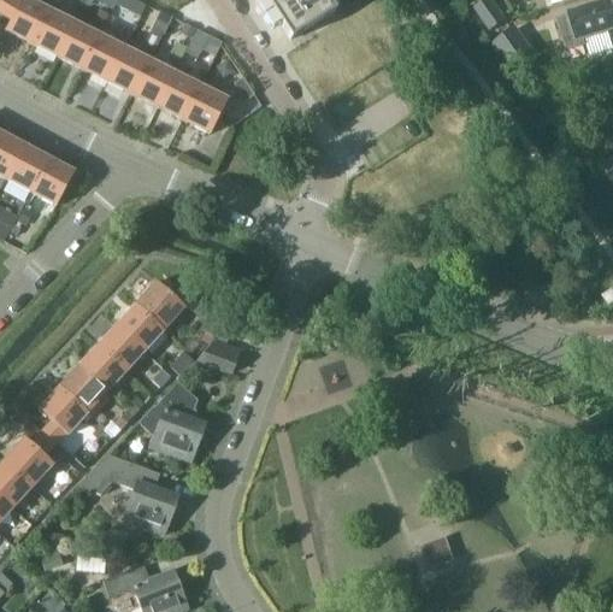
[(34,40),(51,5),(40,0),(4,0),(0,6),(13,16),(9,27),(34,40)]
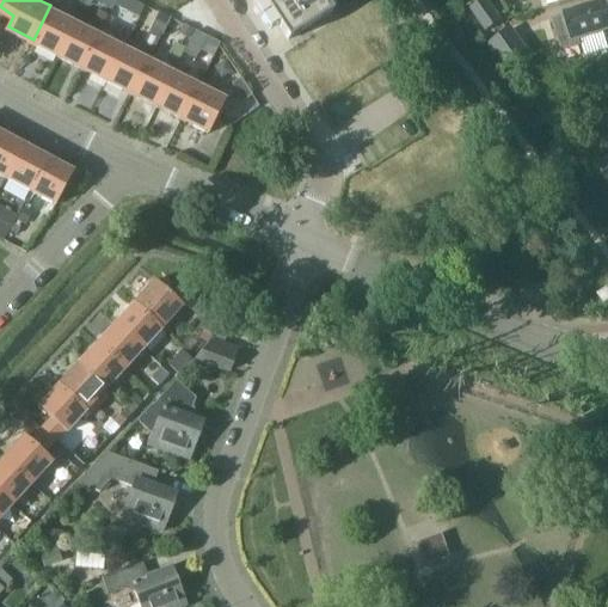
[(148,1),(146,0),(117,0),(117,1),(142,14),(148,1)]
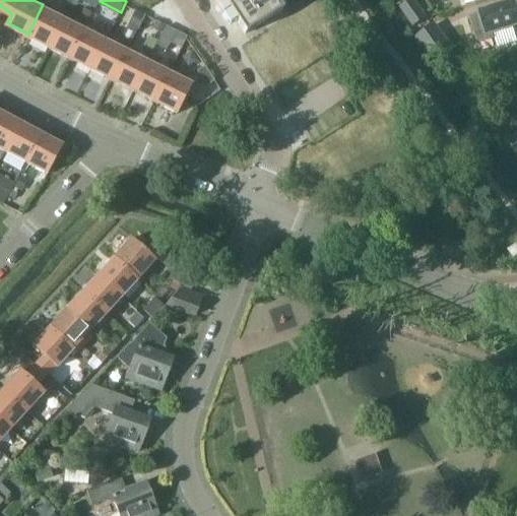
[(229,0),(248,30),(257,24),(266,19),(284,7),(281,2),(280,0),(229,0)]
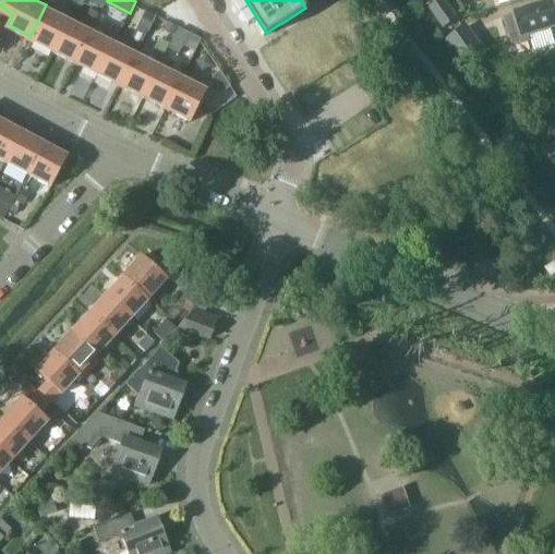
[(446,23),(460,13),(451,0),(442,0),(434,5),(446,23)]
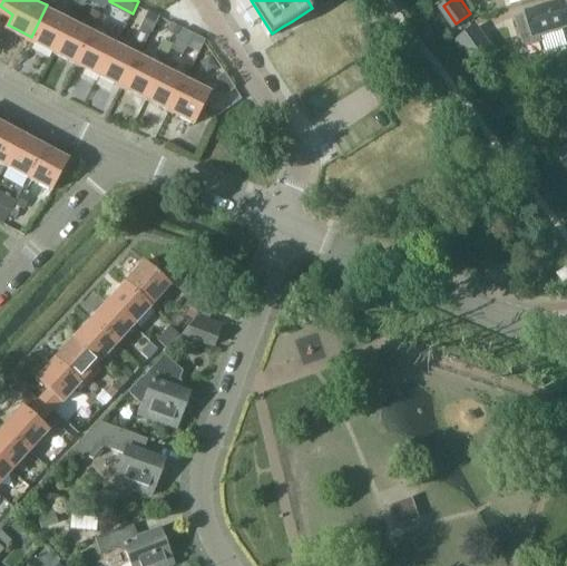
[(554,35),(551,29),(566,25),(566,0),(555,0),(516,11),(526,44),(554,35)]
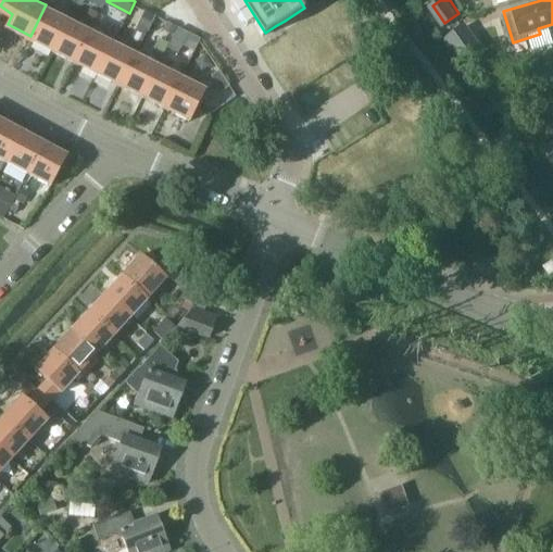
[(54,48),(68,16),(46,4),(30,36),(54,48)]
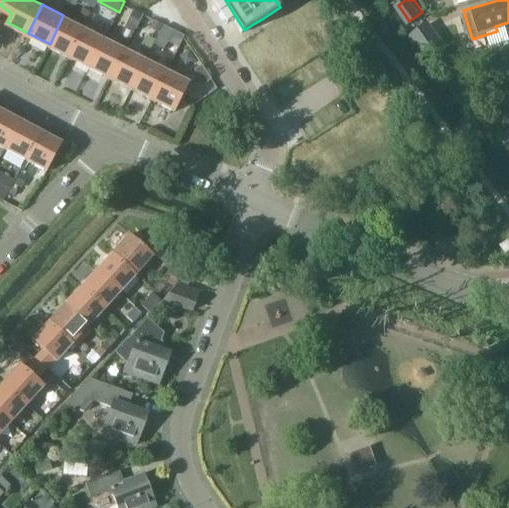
[(137,7),(129,23),(138,27),(146,11),(137,7)]
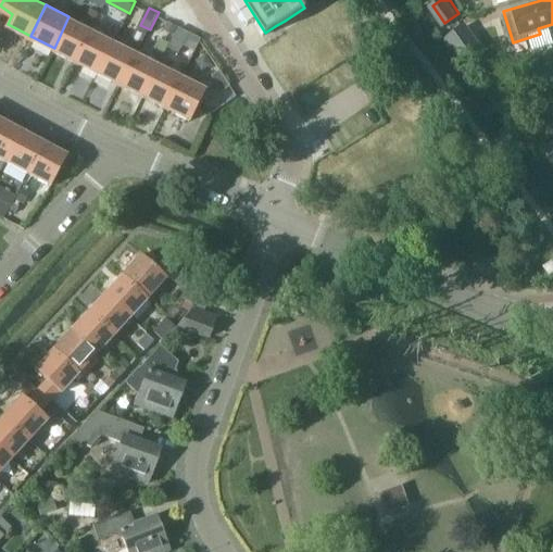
[(68,16),(54,48),(77,59),(92,28),(68,16)]
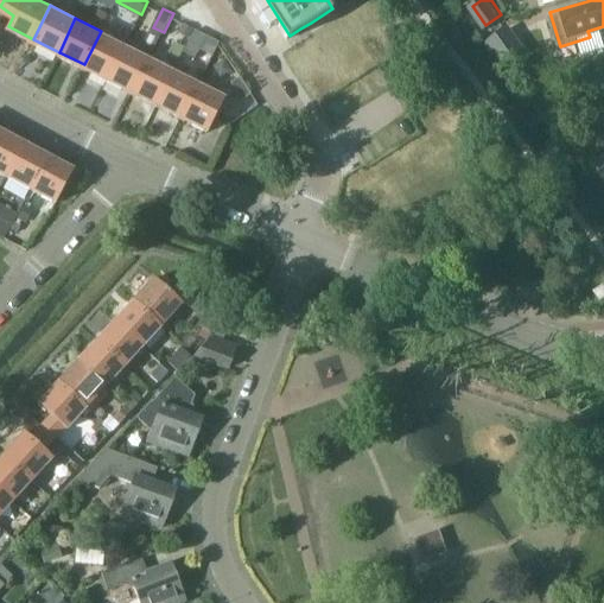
[(182,52),(196,25),(183,19),(170,46),(182,52)]
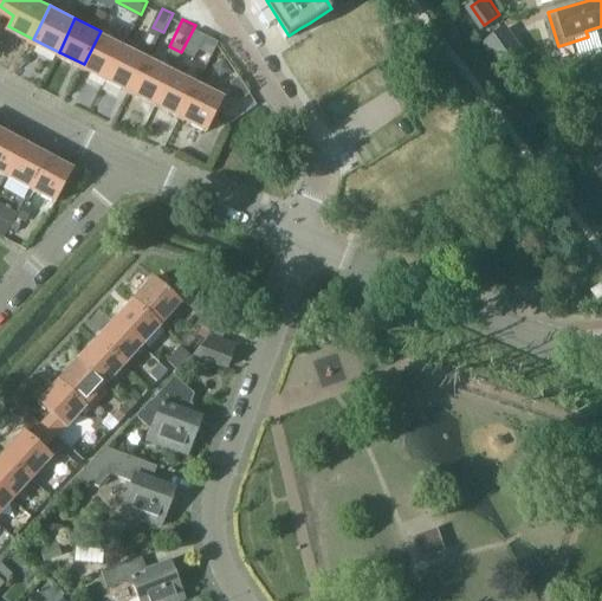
[(195,25),(181,52),(194,58),(208,31),(195,25)]
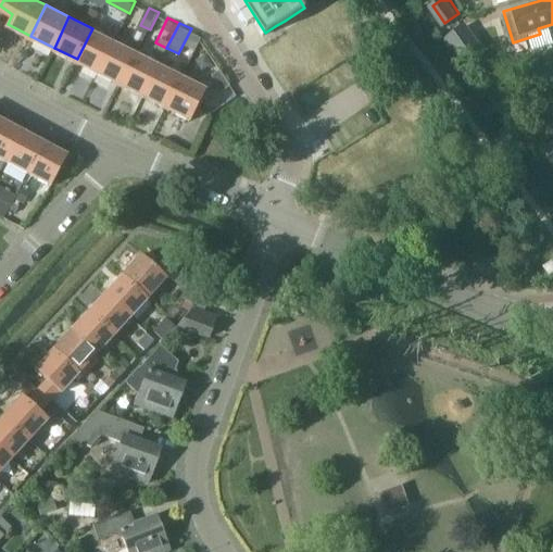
[(479,46),(465,24),(447,36),(462,58),(479,46)]
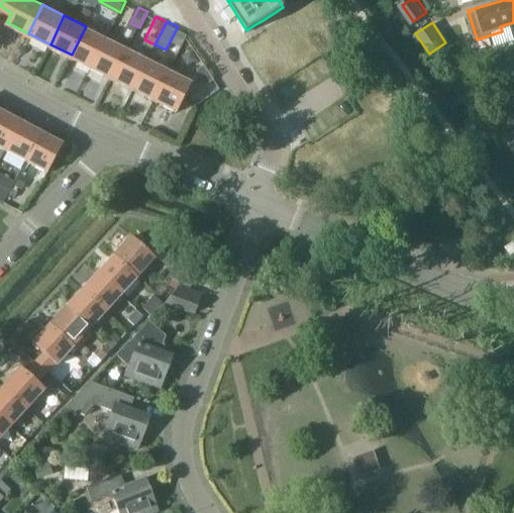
[(86,26),(72,55),(93,66),(107,36),(86,26)]
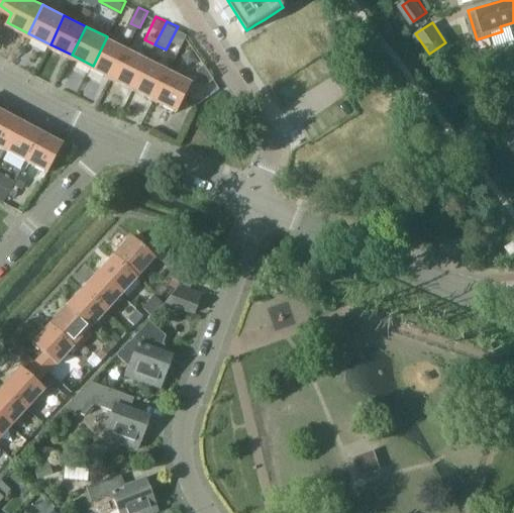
[(107,36),(93,66),(114,76),(128,47),(107,36)]
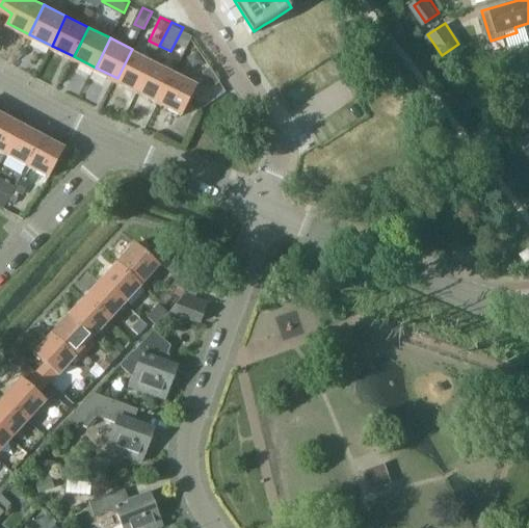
[(132,49),(117,78),(139,89),(154,59),(132,49)]
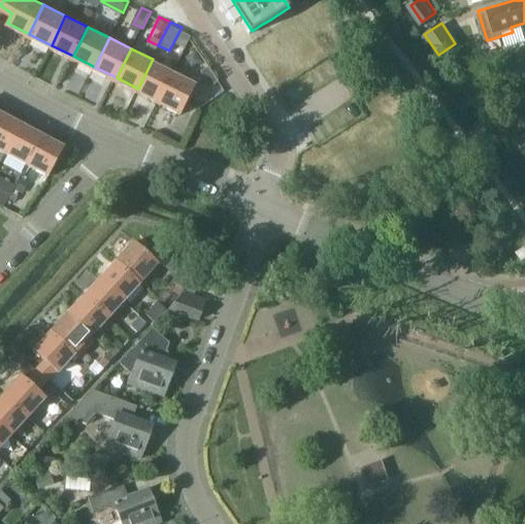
[(153,59),(138,89),(160,99),(174,70),(153,59)]
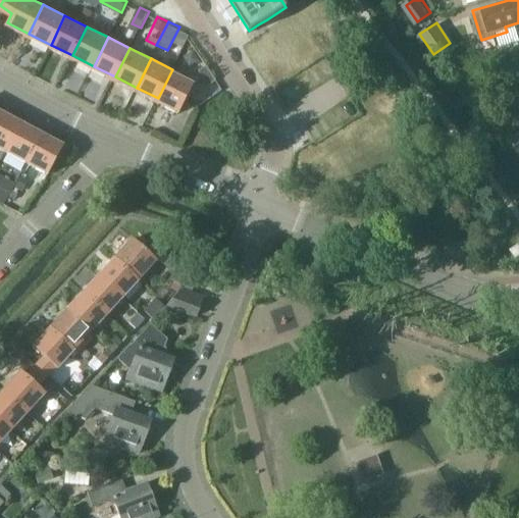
[(201,66),(210,80),(216,74),(207,62),(201,66)]
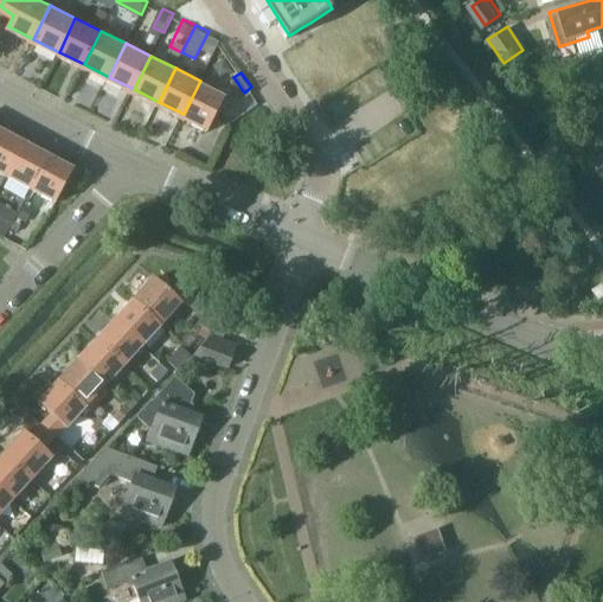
[(200,81),(184,114),(209,126),(225,94),(200,81)]
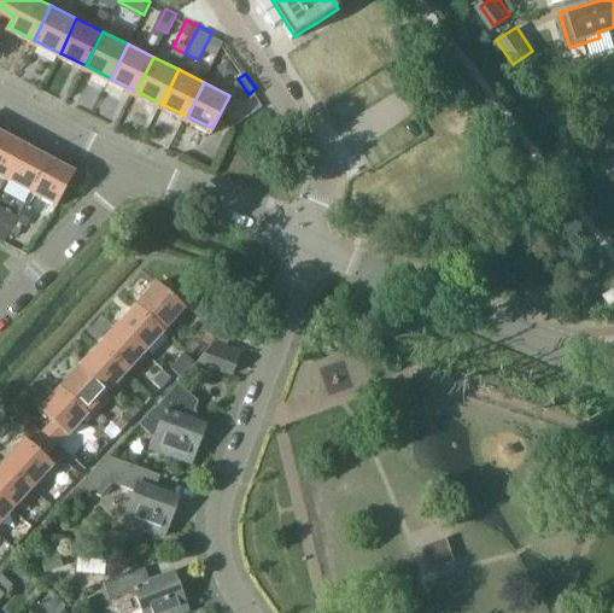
[(3,129),(0,133),(0,170),(9,176),(27,142),(3,129)]
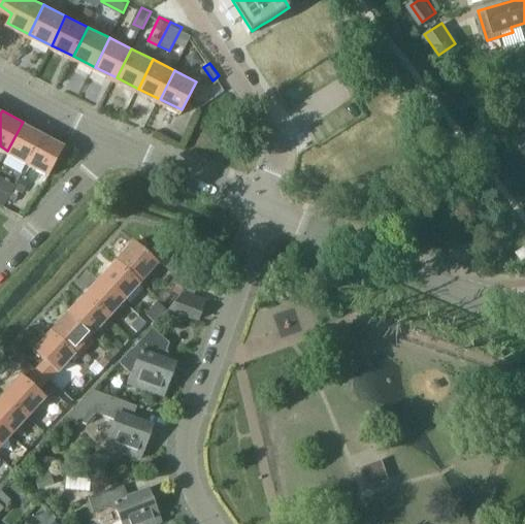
[(23,122),(7,151),(29,162),(44,133),(23,122)]
